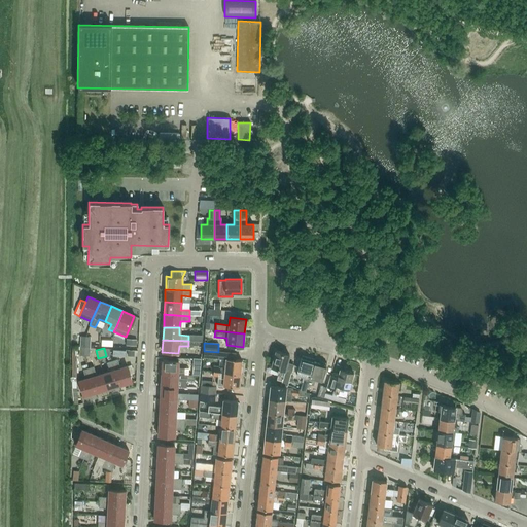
[(218,352),(217,358),(225,359),(235,360),(236,353),(218,351),(218,352)]
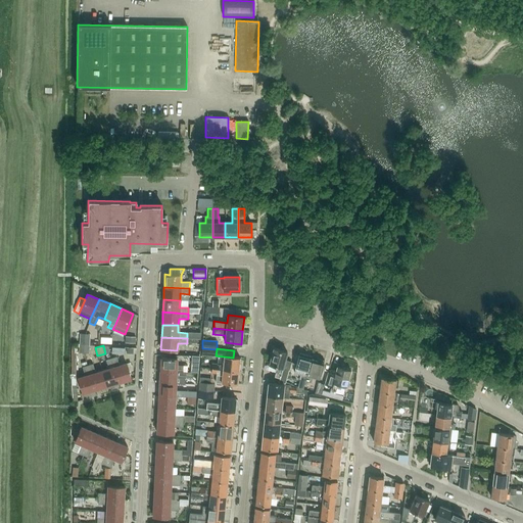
[(273,348),(269,364),(277,367),(274,377),(280,378),(286,380),(288,370),(291,363),(285,361),(287,352),(273,348)]
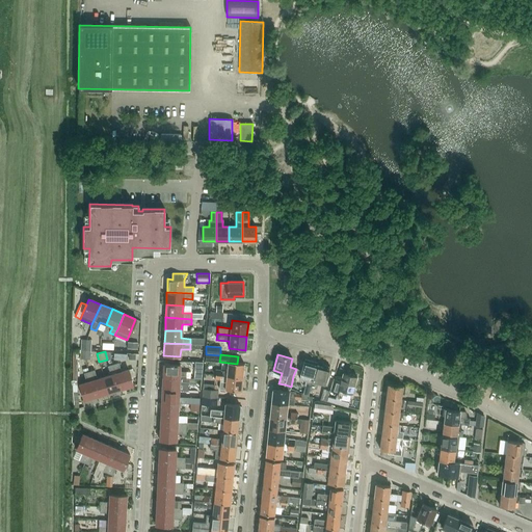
[(303,362),(300,373),(308,375),(302,393),(309,395),(311,387),(316,365),(312,364),(309,363),(310,361),(304,360),(304,362),(303,362)]
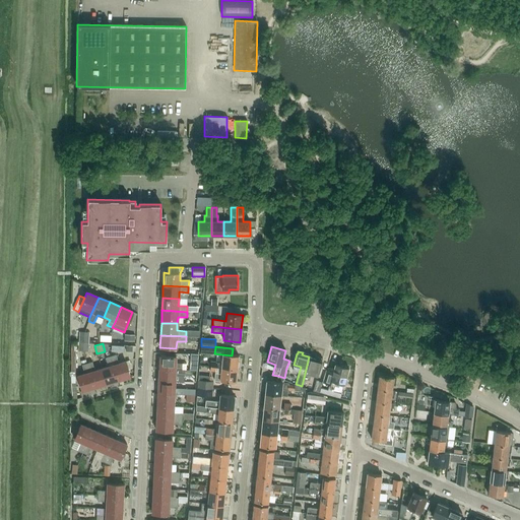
[(116,354),(110,356),(118,380),(130,377),(127,370),(125,362),(118,364),(116,354)]
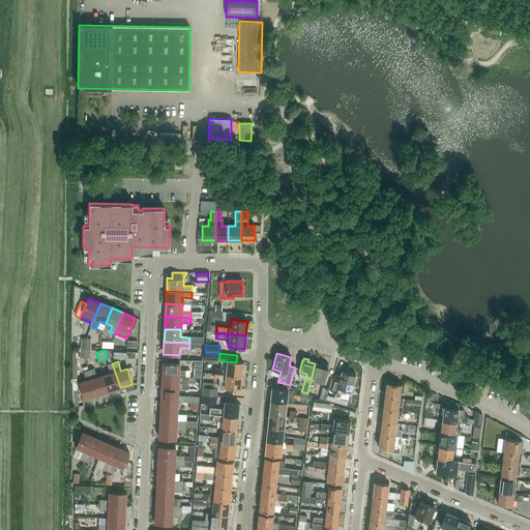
[(214,374),(241,376),(242,362),(236,362),(227,361),(226,370),(214,369),(214,374)]
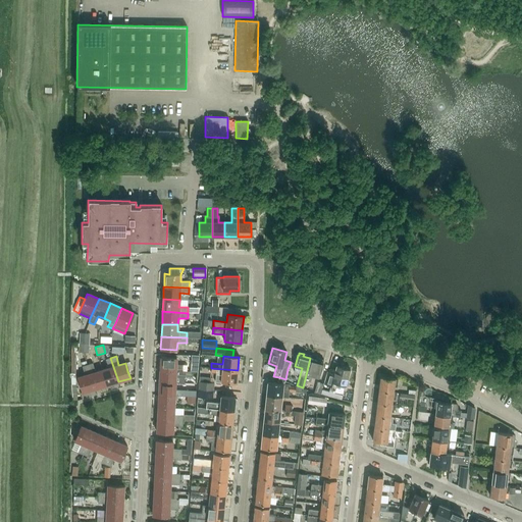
[(160,359),(158,359),(158,364),(160,364),(159,370),(185,371),(186,371),(186,365),(176,365),(176,358),(160,357),(160,359)]
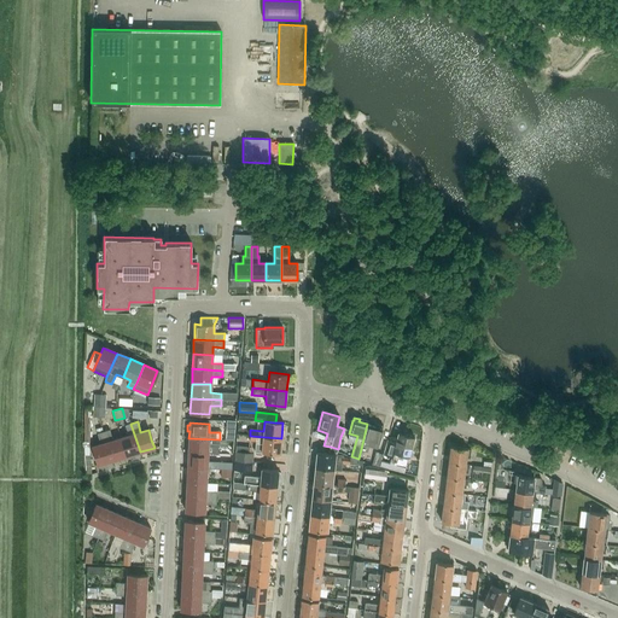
[(367,424),(361,449),(367,452),(369,445),(377,447),(383,425),(374,423),(374,426),(367,424)]
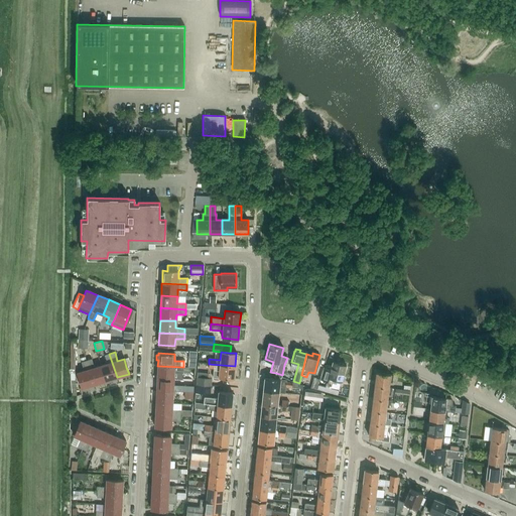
[(107,364),(100,366),(105,381),(117,377),(109,354),(104,355),(107,364)]
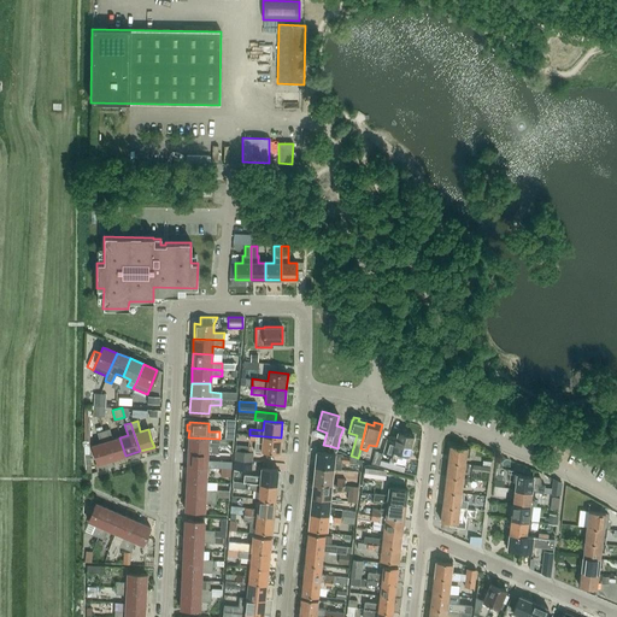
[(109,429),(103,432),(111,459),(125,456),(119,438),(112,440),(109,429)]
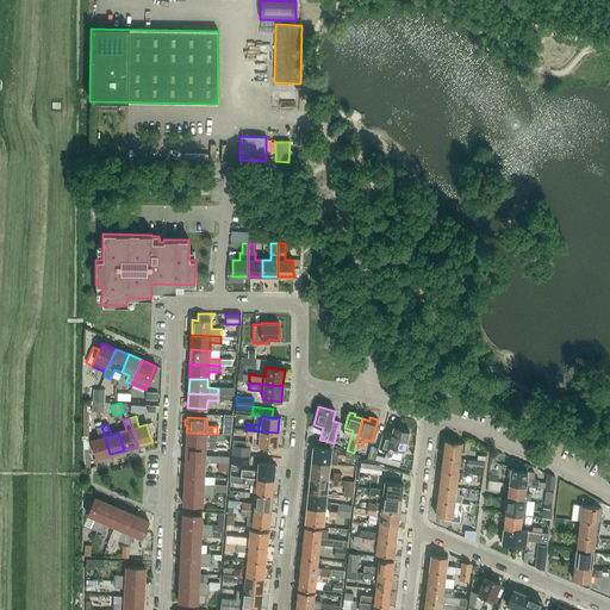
[(110,454),(101,427),(95,428),(99,439),(91,441),(95,459),(110,454)]
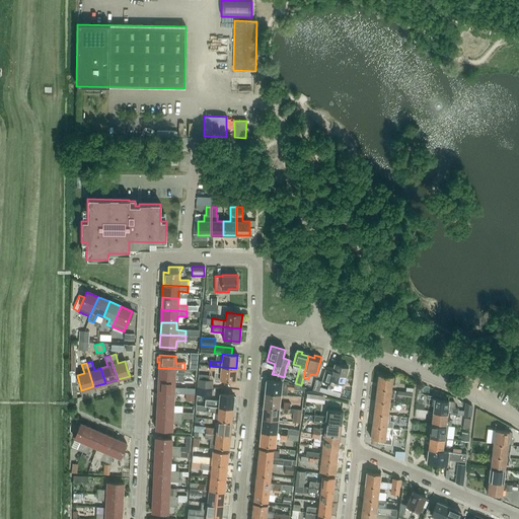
[(335,364),(332,371),(325,369),(322,381),(328,383),(327,388),(332,390),(335,380),(343,383),(348,367),(335,364)]
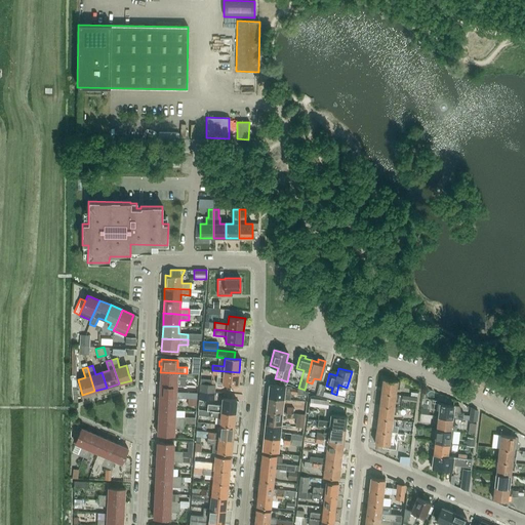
[(238,386),(239,372),(212,370),(211,374),(217,375),(216,385),(217,386),(223,387),(223,385),(238,386)]
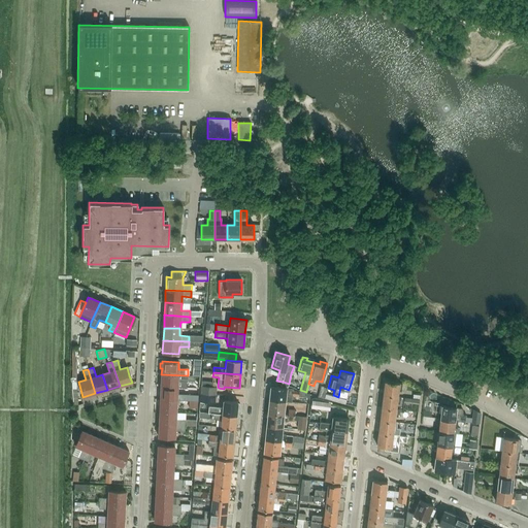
[(161,374),(161,387),(177,388),(177,381),(187,382),(187,375),(161,374)]
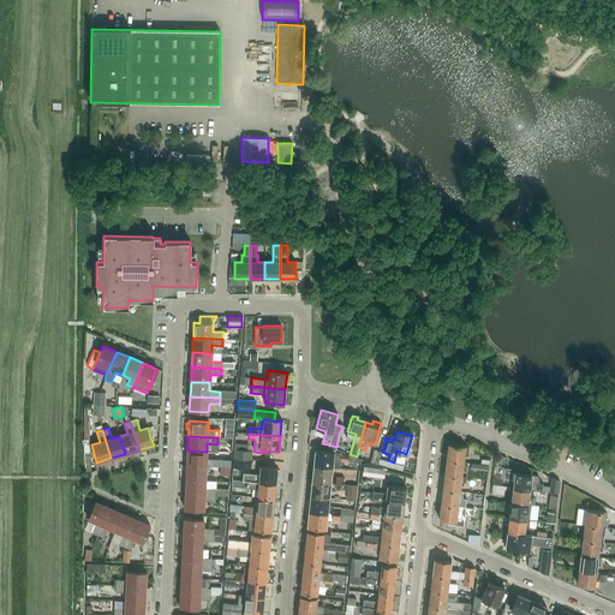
[(448,445),(446,460),(463,461),(464,454),(466,454),(467,447),(448,445)]
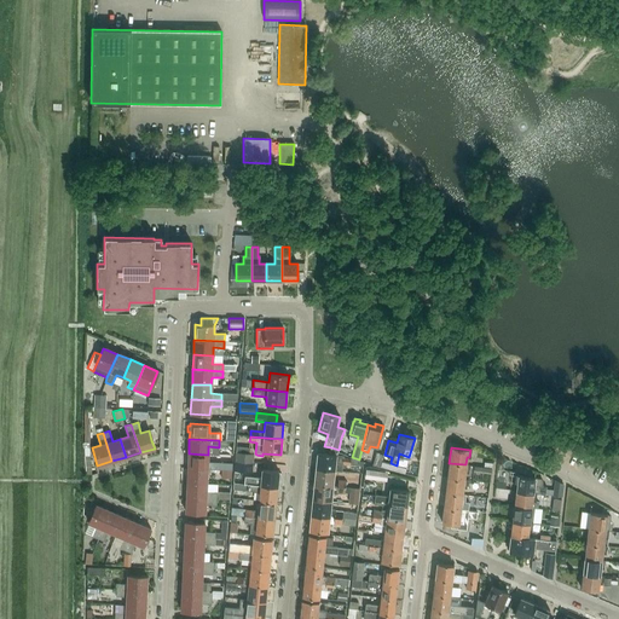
[(236,452),(235,461),(253,462),(253,453),(250,453),(248,453),(244,453),(236,452)]
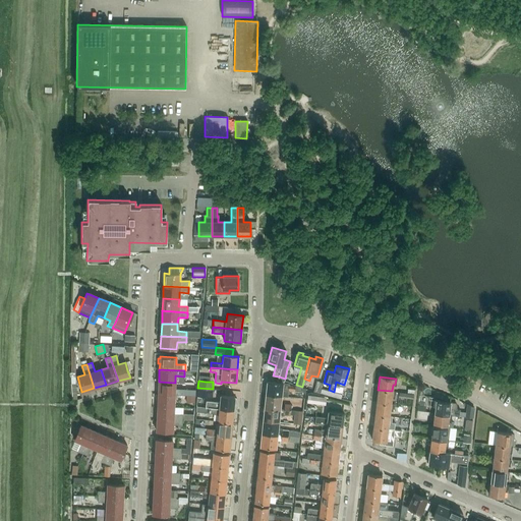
[(175,383),(159,382),(158,394),(174,395),(183,395),(183,389),(175,389),(175,383)]
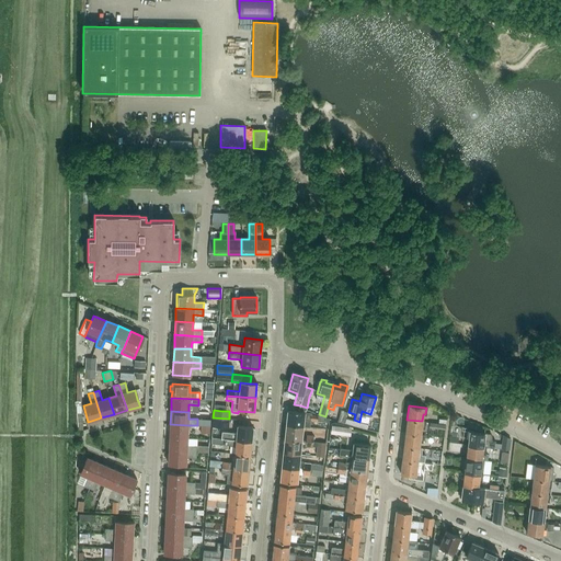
[(287,411),(286,424),(302,426),(309,427),(310,421),(316,421),(324,422),(325,422),(325,418),(325,416),(319,414),(318,414),(318,415),(317,415),(311,415),(311,413),(304,412),(287,411)]
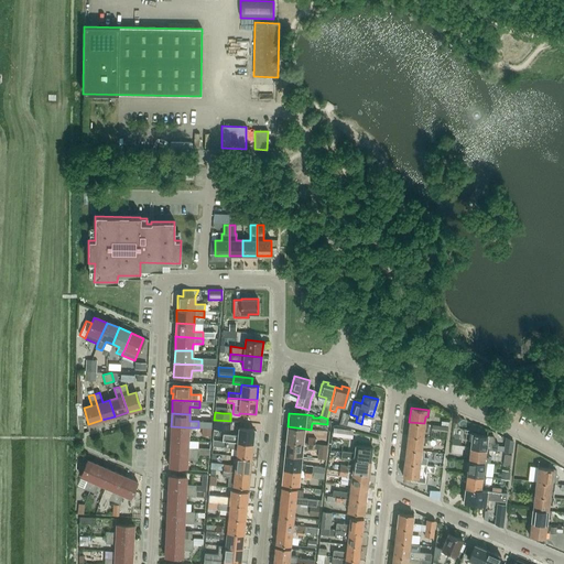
[(343,413),(339,424),(346,425),(349,414),(343,413)]
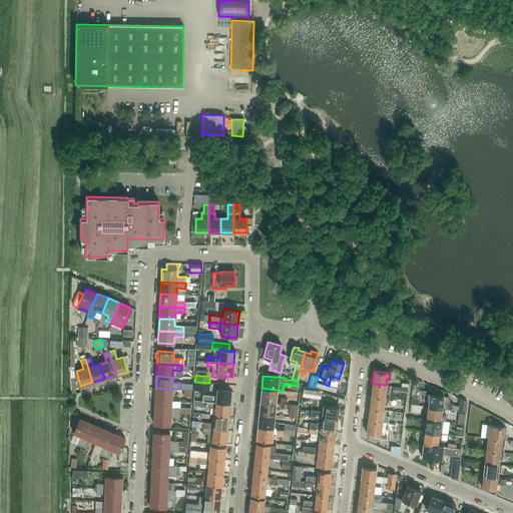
[(209,383),(194,382),(194,391),(208,392),(209,383)]
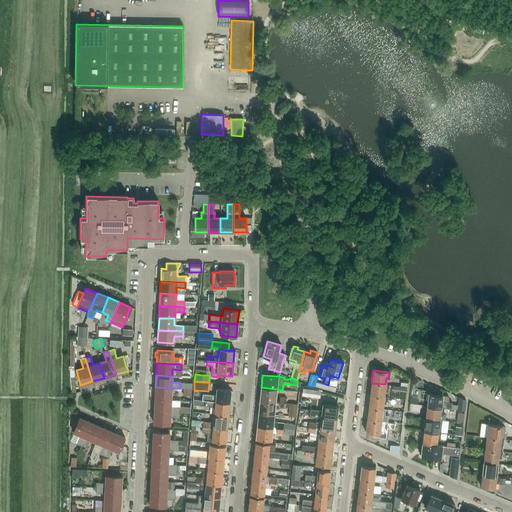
[(388,385),(385,384),(371,383),(370,395),(384,397),(384,391),(387,391),(388,385)]
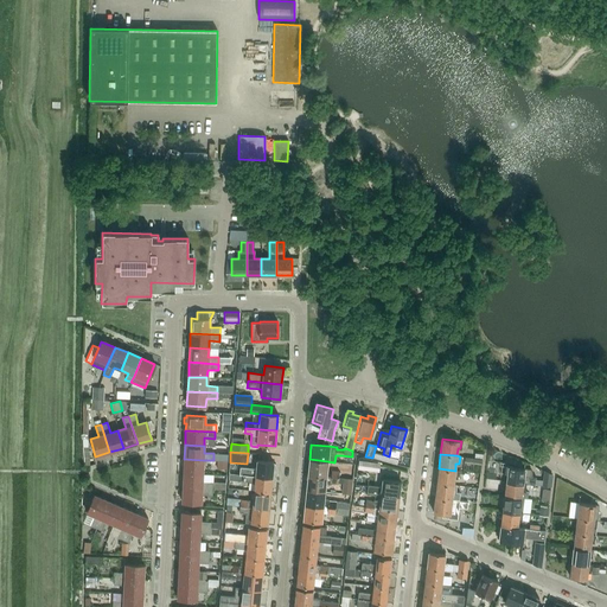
[(203,460),(184,459),(184,466),(181,466),(181,472),(184,472),(184,473),(203,474),(203,460)]
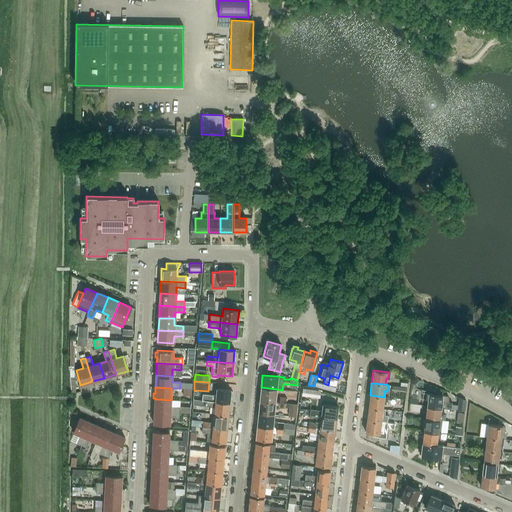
[(276,389),(261,387),(259,400),(275,402),(276,389)]
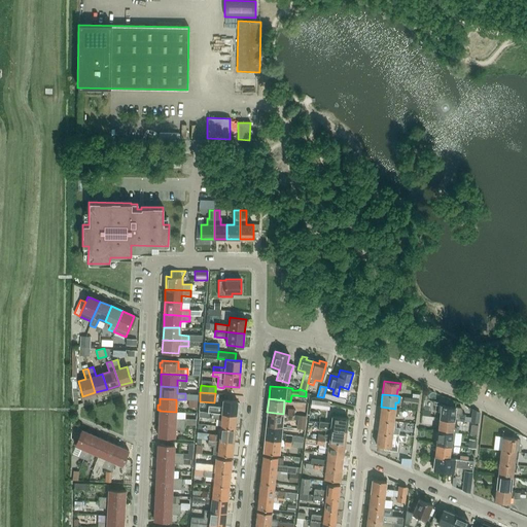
[(204,407),(203,411),(236,415),(237,409),(239,409),(239,402),(237,402),(237,401),(223,399),(222,407),(209,406),(209,407),(204,407)]
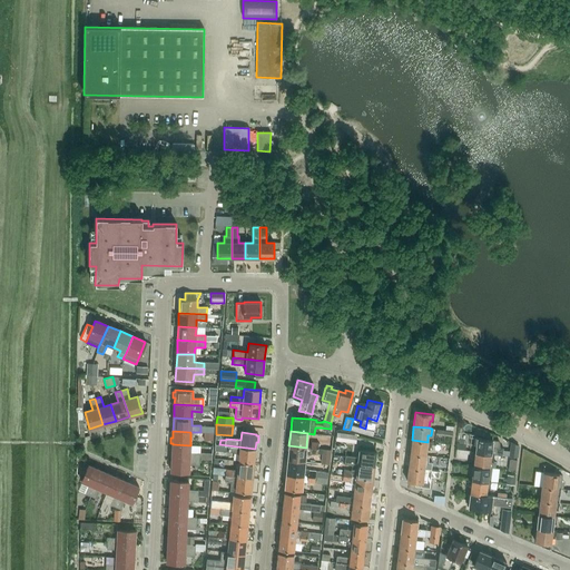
[(336,440),(356,442),(356,435),(354,435),(337,433),(336,440)]
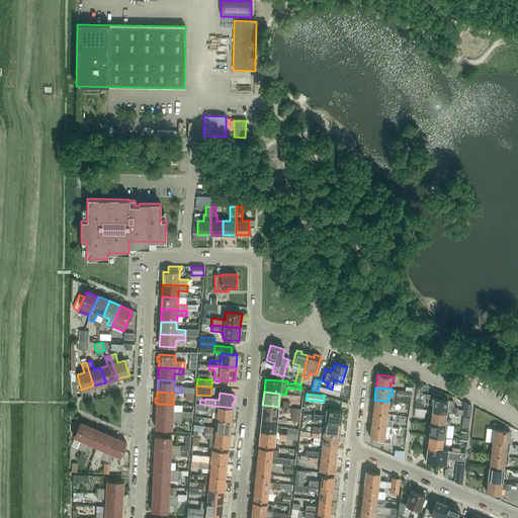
[(432,411),(448,413),(456,414),(457,408),(453,407),(454,403),(452,401),(447,400),(433,398),(432,411)]
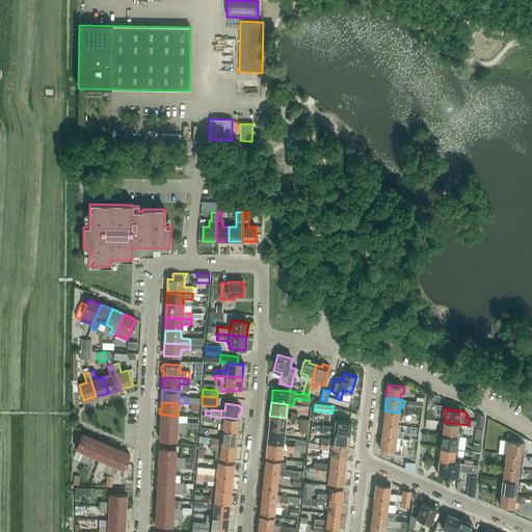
[(384,410),(382,423),(397,425),(398,419),(400,419),(401,413),(399,413),(384,410)]
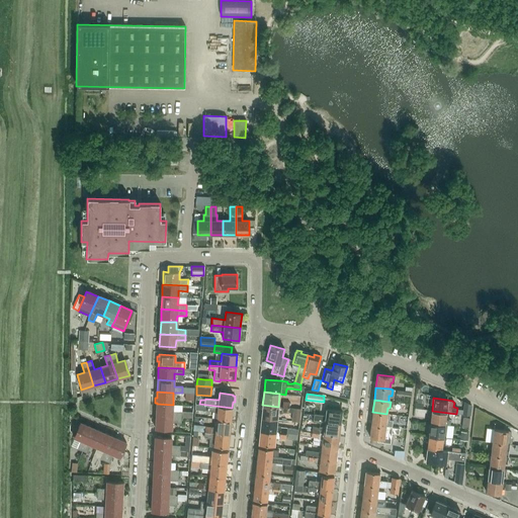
[(157,404),(156,416),(181,418),(181,412),(172,412),(173,405),(157,404)]
